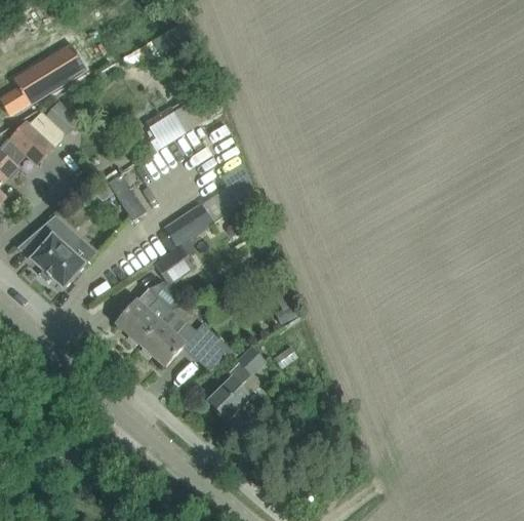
[(0,81),(11,75),(5,66),(0,68),(0,81)]
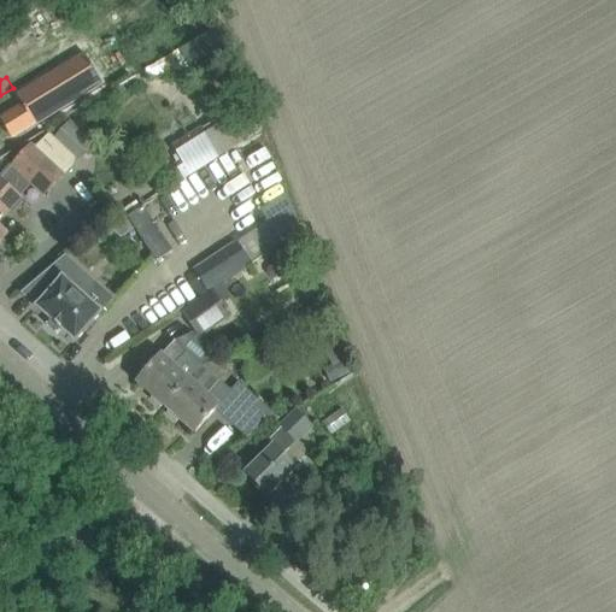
[(45,86),(0,110),(0,151),(60,115),(45,86)]
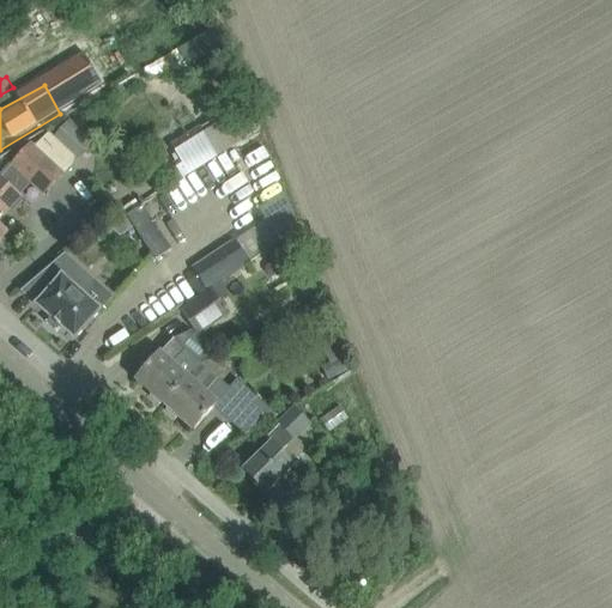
[(241,137),(260,126),(248,97),(229,108),(171,141),(182,159),(175,164),(182,175),(242,139),(241,137)]
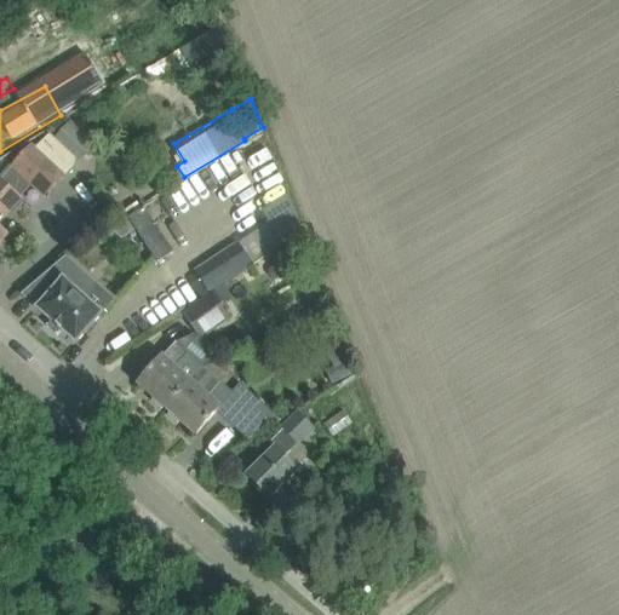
[(0,236),(6,231),(0,225),(0,216),(19,196),(13,191),(27,177),(45,194),(63,174),(32,144),(12,164),(13,164),(0,178),(0,236)]
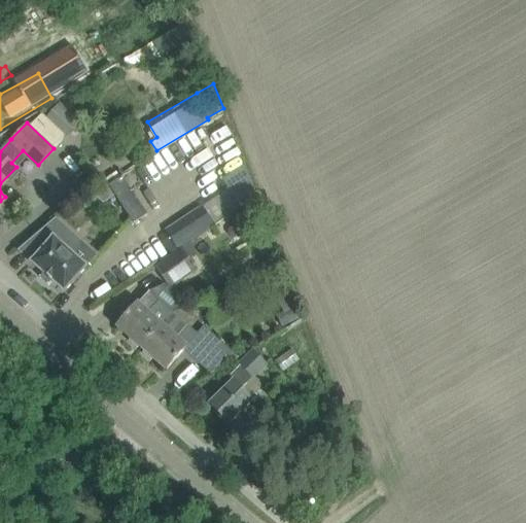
[(121,174),(108,183),(133,221),(146,212),(121,174)]
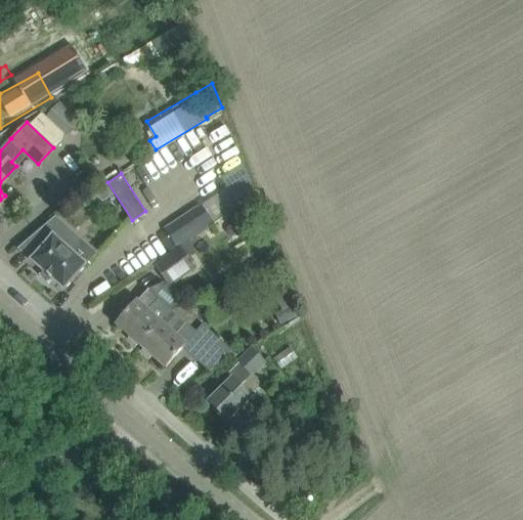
[(175,245),(212,220),(201,202),(163,226),(175,245)]
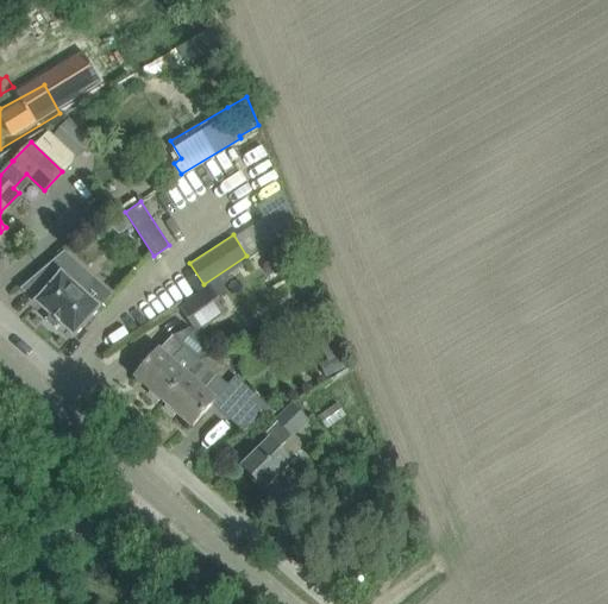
[(74,334),(100,304),(81,287),(88,278),(60,252),(39,270),(51,281),(35,300),(74,334)]
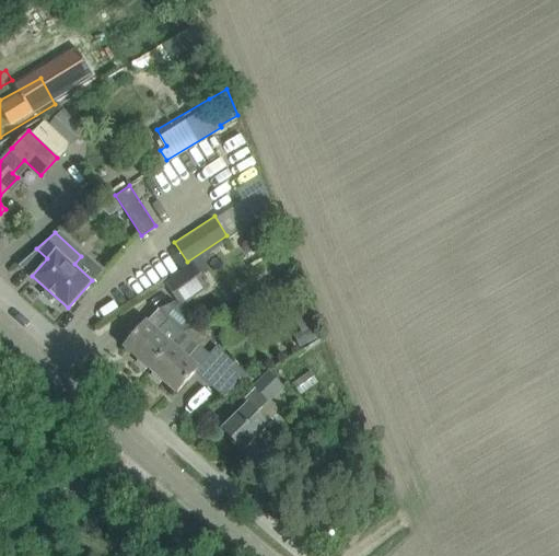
[(207,285),(205,280),(208,278),(196,259),(165,279),(181,302),(207,285)]
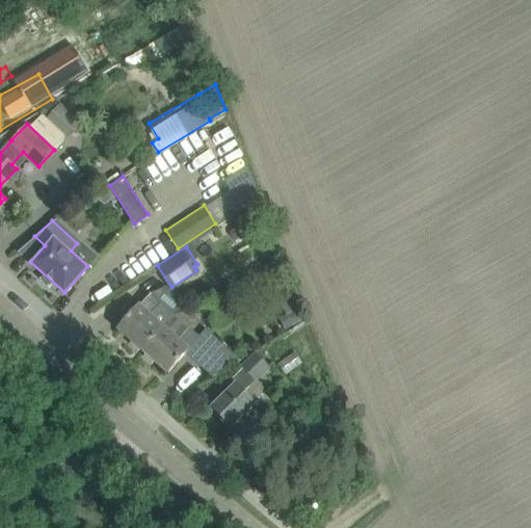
[(273,253),(264,259),(269,267),(279,262),(273,253)]
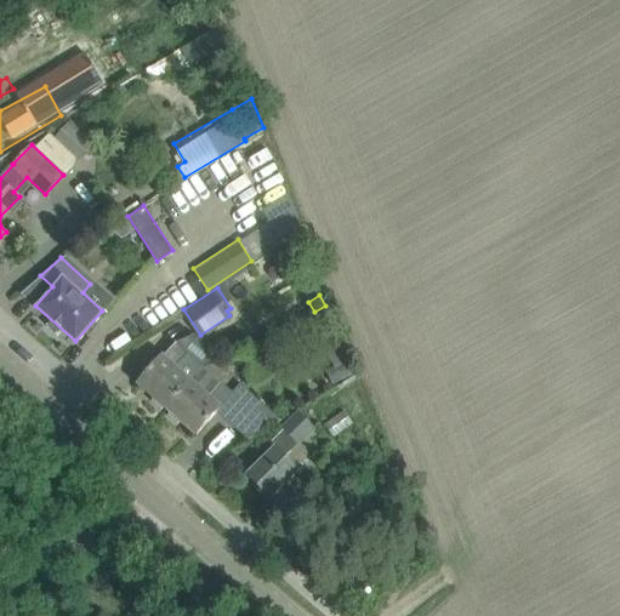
[(148,370),(138,381),(153,393),(152,398),(160,406),(166,405),(168,406),(200,369),(205,366),(223,358),(194,332),(177,341),(175,340),(161,354),(158,359),(153,358),(146,365),(148,370)]
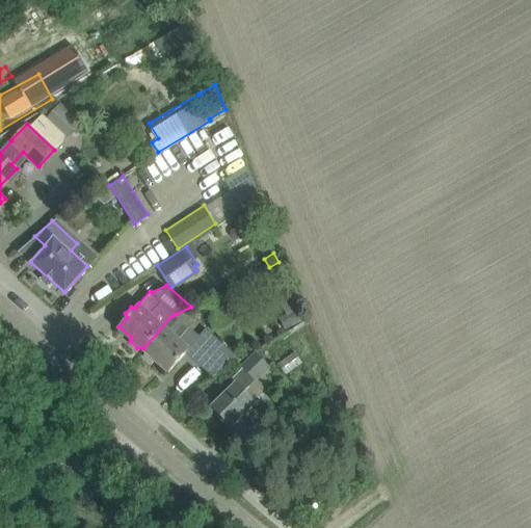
[(306,316),(300,305),(277,315),(283,326),(306,316)]
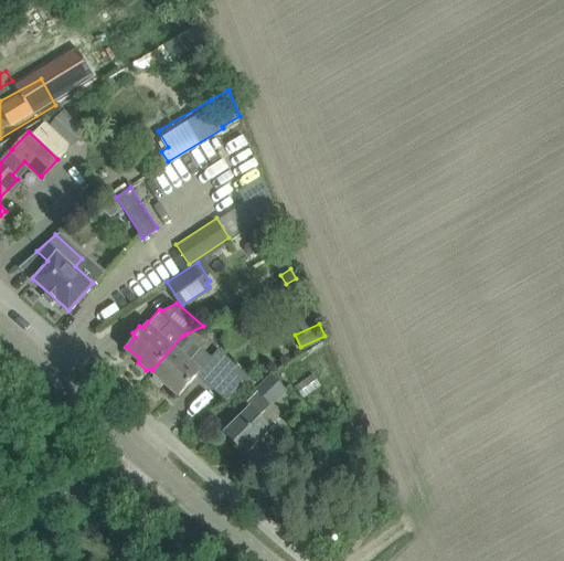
[(182,336),(152,370),(153,371),(152,376),(160,383),(166,381),(178,393),(200,369),(199,369),(211,355),(201,346),(200,340),(191,334),(187,334),(182,336)]
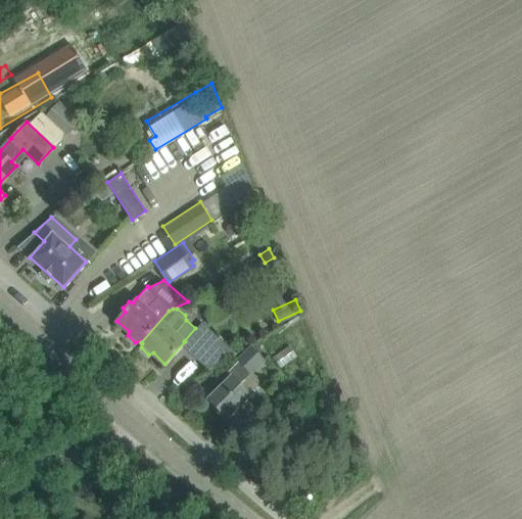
[(208,369),(236,351),(210,330),(190,354),(208,369)]
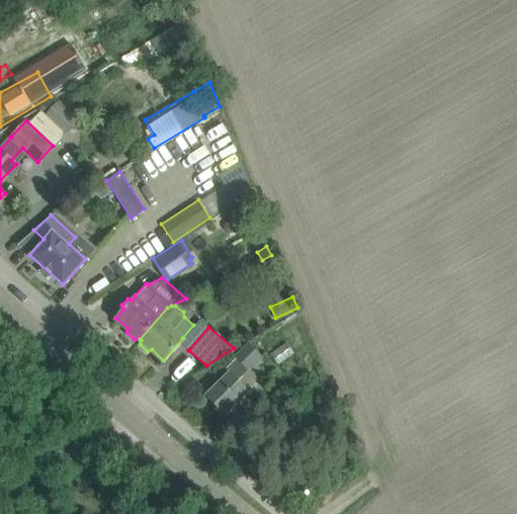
[(205,394),(225,413),(248,391),(237,380),(250,368),(263,356),(248,340),(233,355),(235,357),(225,367),(229,371),(205,394)]
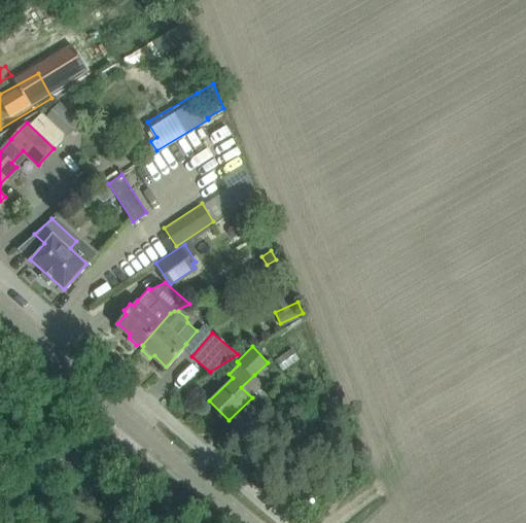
[(279,354),(282,363),(299,357),(294,348),(279,354)]
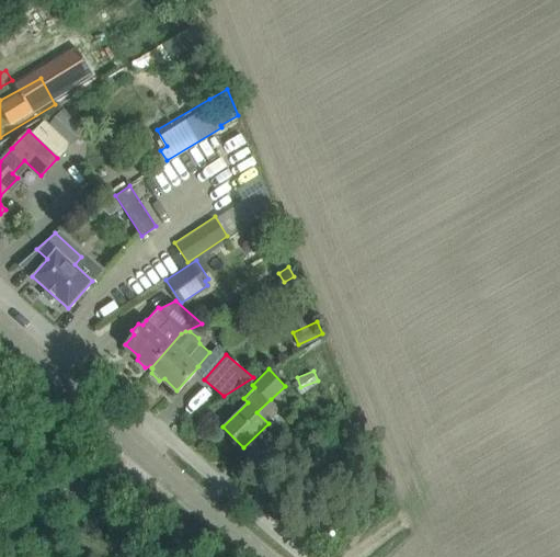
[(281,461),(283,458),(267,442),(250,457),(259,467),(262,465),(273,477),(286,466),(281,461)]
